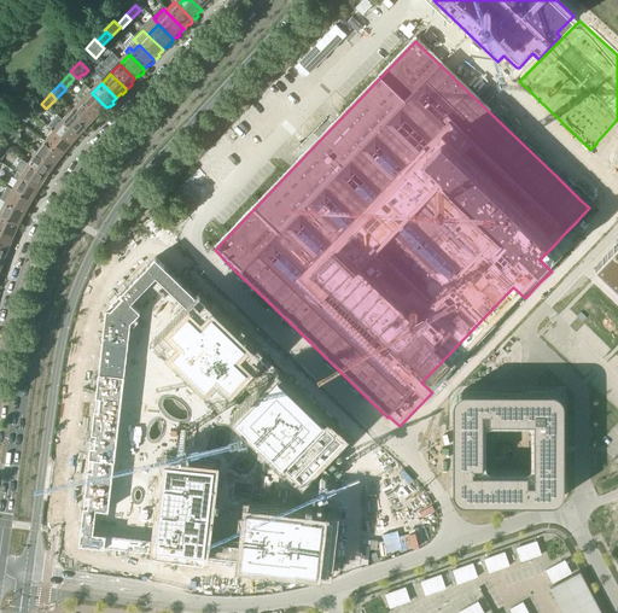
[(81,97),(77,100),(97,118),(100,115),(103,115),(106,111),(105,110),(106,107),(92,93),(91,94),(89,93),(83,99),(81,97)]
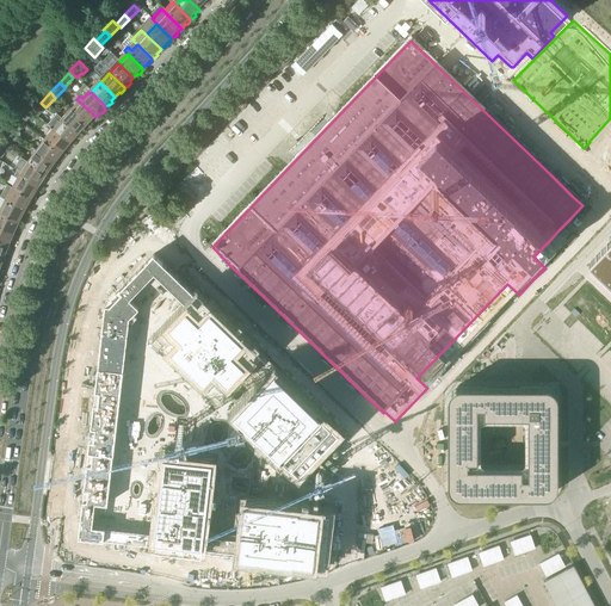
[(76,106),(72,112),(86,127),(87,125),(88,127),(92,123),(92,121),(96,117),(76,99),(73,104),(76,106)]
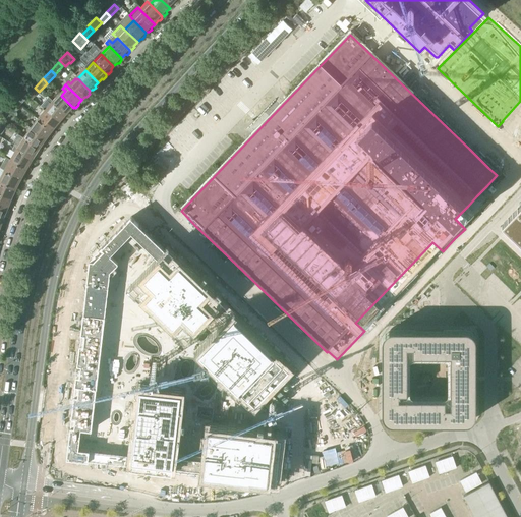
[(35,88),(25,98),(27,100),(32,103),(41,93),(39,92),(35,88)]
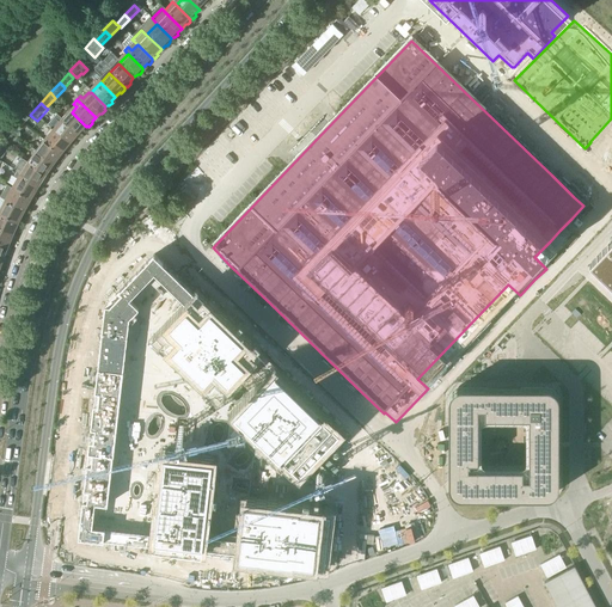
[(32,117),(30,115),(29,112),(19,124),(24,128),(32,117)]
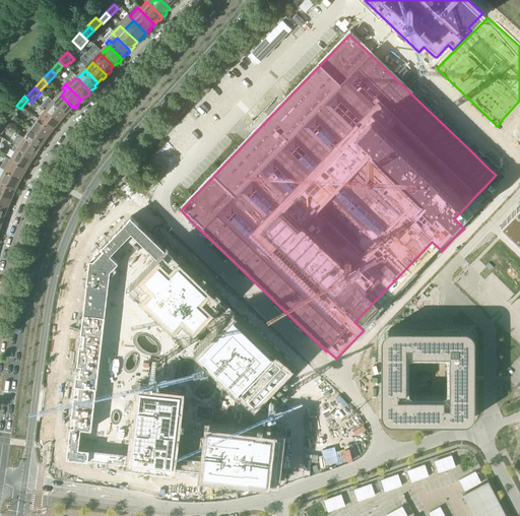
[(61,95),(53,105),(66,116),(69,113),(71,113),(73,110),(73,108),(61,95)]
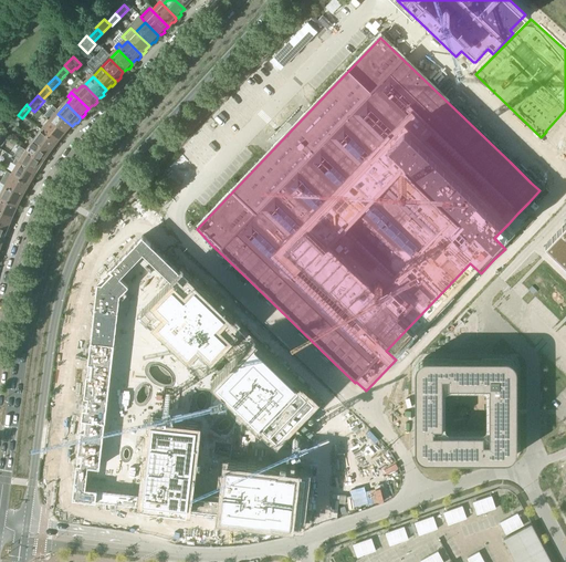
[(58,114),(49,123),(64,135),(66,135),(69,132),(69,129),(72,126),(58,114)]
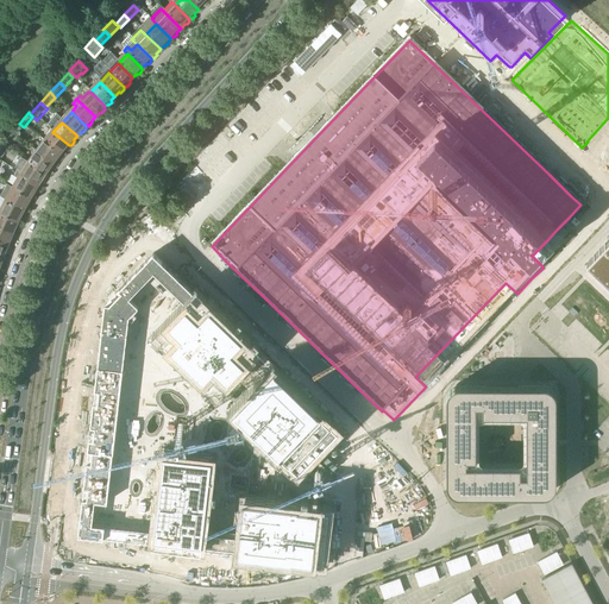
[(52,132),(44,142),(61,155),(63,151),(66,152),(69,148),(68,146),(69,145),(52,132)]
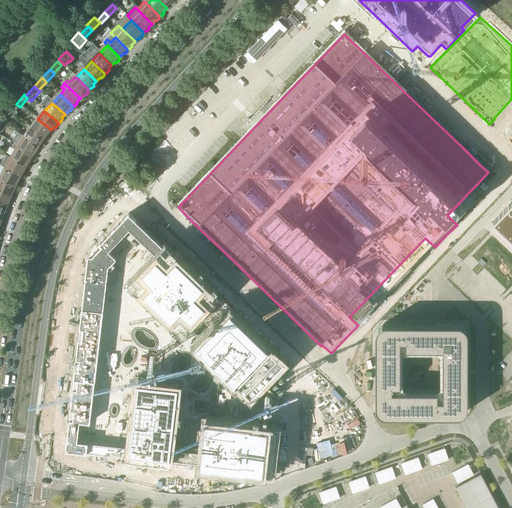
[(36,121),(30,129),(44,140),(47,136),(48,136),(50,133),(50,132),(51,130),(37,119),(36,121)]
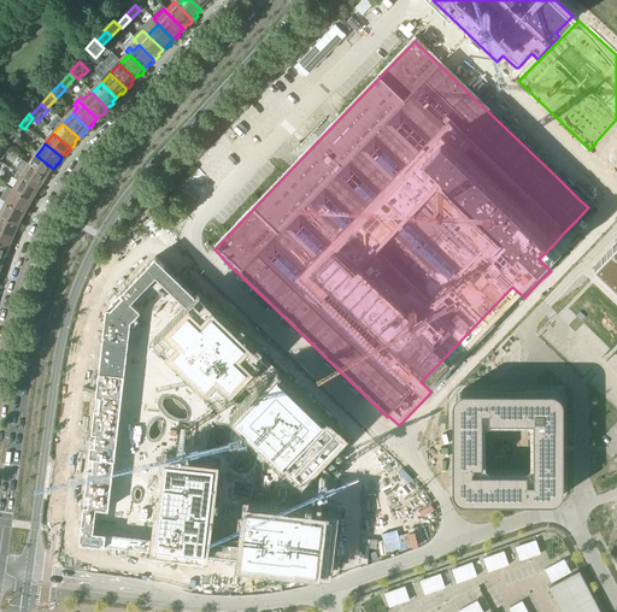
[(33,160),(28,168),(46,180),(46,178),(47,178),(50,175),(50,174),(53,169),(36,156),(33,160)]
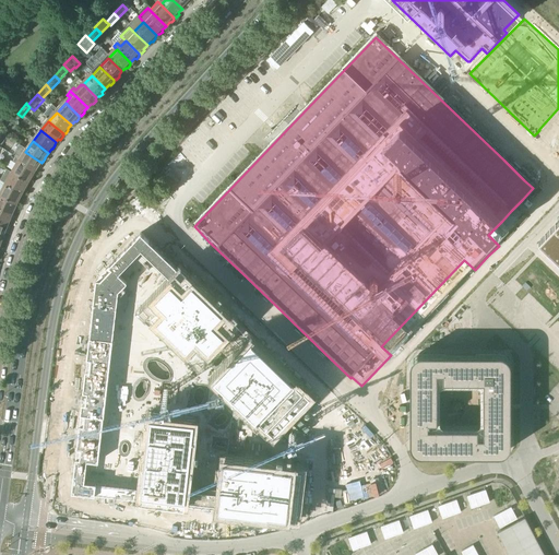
[(12,158),(15,161),(19,163),(35,173),(37,168),(39,168),(42,165),(40,163),(42,163),(25,152),(20,148),(12,158)]
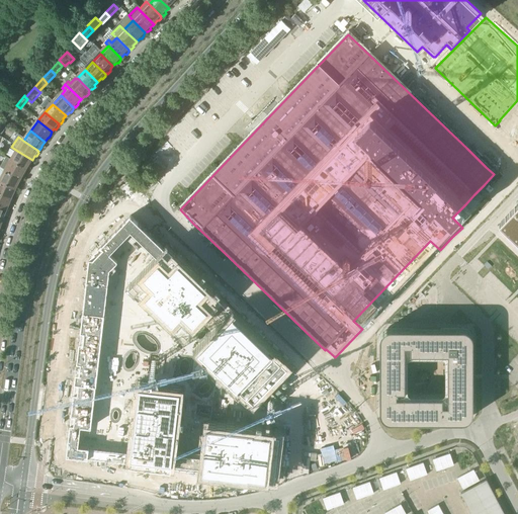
[(10,162),(10,163),(25,171),(27,169),(28,168),(30,165),(29,164),(32,160),(17,151),(14,149),(11,153),(15,155),(10,162)]
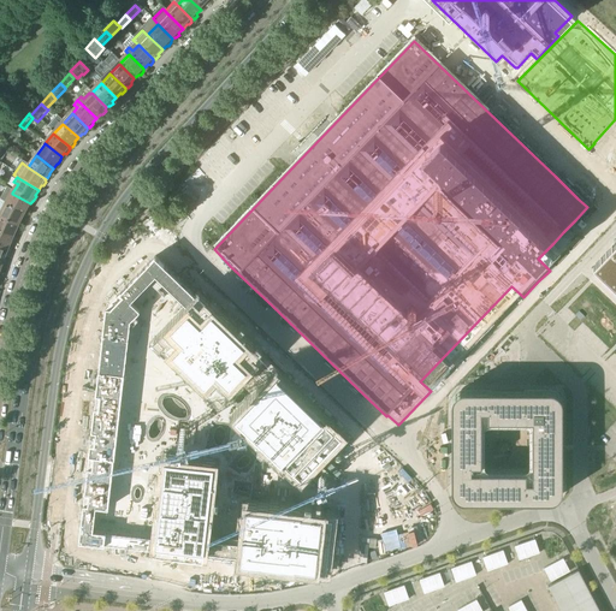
[(30,203),(12,194),(6,190),(0,201),(0,202),(5,206),(24,215),(27,211),(28,211),(31,205),(30,205),(30,203)]
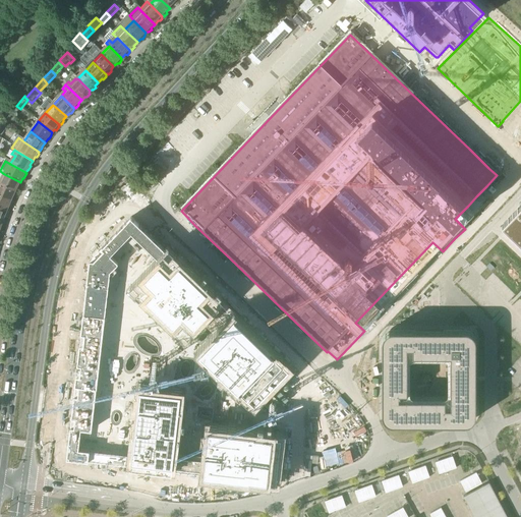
[(4,174),(0,182),(0,184),(15,192),(15,191),(16,191),(18,188),(18,186),(20,182),(4,174)]
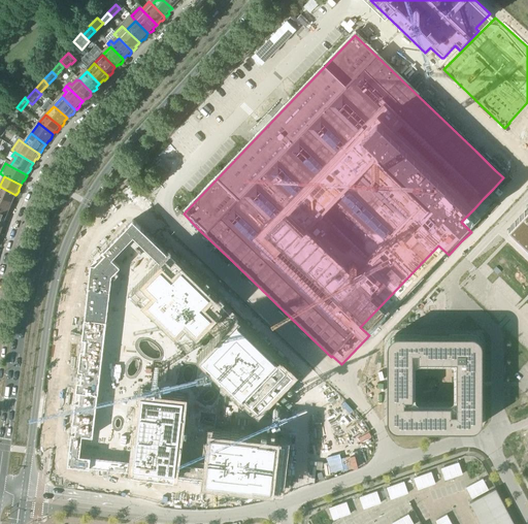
[(0,187),(0,200),(10,205),(12,200),(14,200),(15,197),(14,195),(15,195),(0,187)]
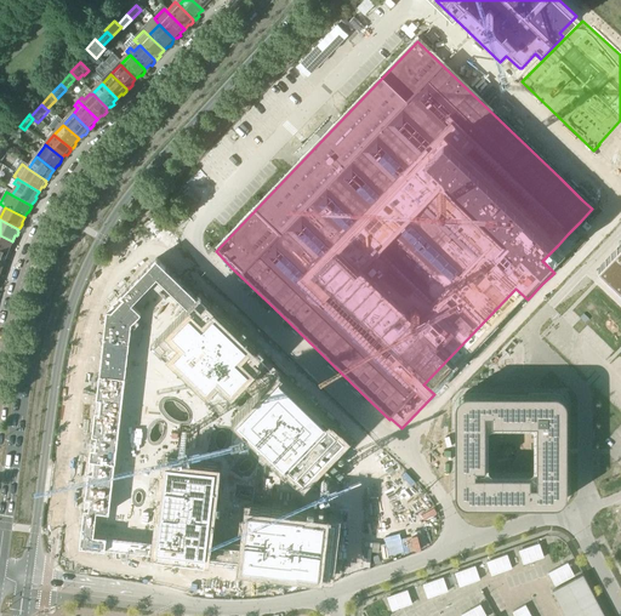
[(0,235),(0,250),(7,254),(7,252),(10,251),(11,247),(10,246),(12,241),(0,235)]
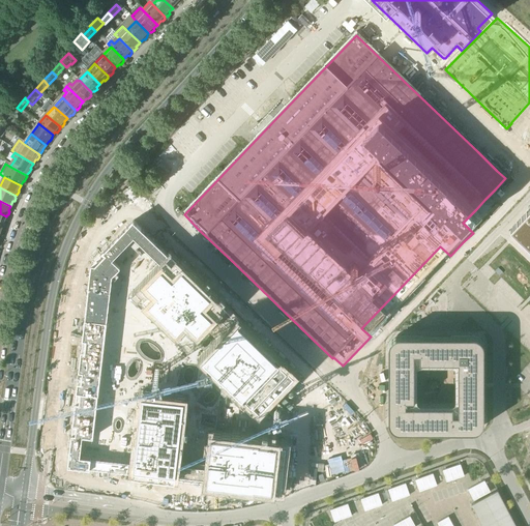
[(529,212),(509,234),(529,253),(529,212)]
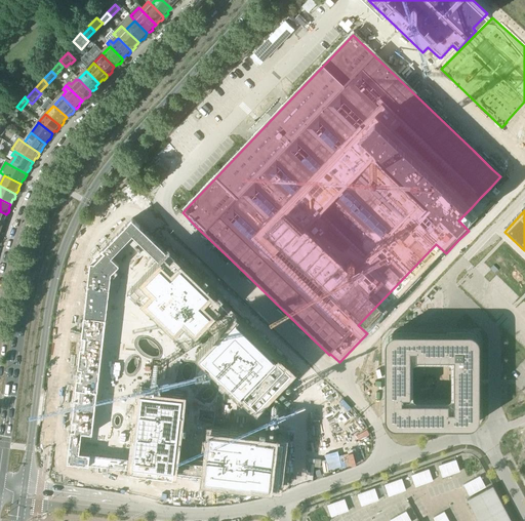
[(207,466),(174,462),(182,398),(140,392),(133,462),(79,454),(82,435),(92,436),(112,276),(120,268),(114,263),(134,240),(137,243),(134,246),(159,269),(136,292),(187,341),(211,314),(229,330),(205,355),(202,358),(205,361),(204,362),(208,365),(211,362),(217,368),(215,370),(218,374),(223,378),(226,375),(232,382),(229,384),(233,388),(232,388),(236,392),(239,389),(245,395),(242,397),(246,401),(250,405),(251,403),(255,407),(256,405),(264,398),(266,400),(281,385),(279,383),(287,373),(284,370),(285,369),(237,322),(219,306),(169,257),(131,222),(89,265),(68,464),(132,472),(172,477),(206,481),(279,489),(284,444),(211,435),(207,466)]
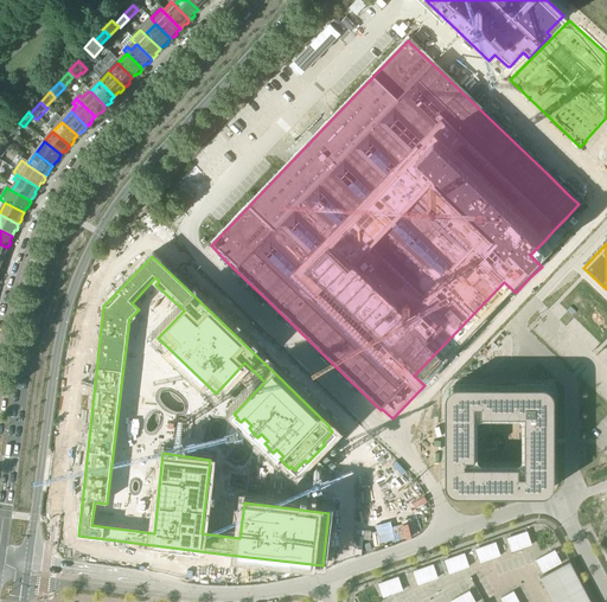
[(453,397),(452,399),(451,402),(449,404),(449,407),(449,479),(449,481),(451,485),(452,487),(454,490),(455,491),(458,492),(461,493),(464,493),(536,493),(538,493),(541,492),(543,492),(545,490),(547,488),(549,486),(550,484),(550,481),(550,479),(550,446),(550,407),(550,404),(550,402),(549,399),(547,397),(545,396),(543,395),(541,394),(538,392),(536,392),(517,392),(462,392),(460,392),(458,394),(455,395),(453,397)]
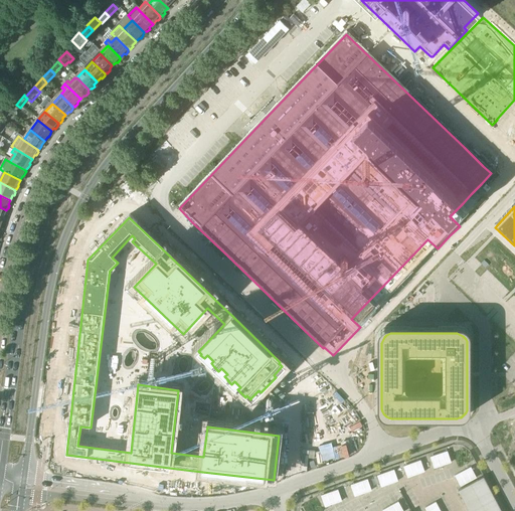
[(360,368),(349,373),(357,389),(367,384),(360,368)]
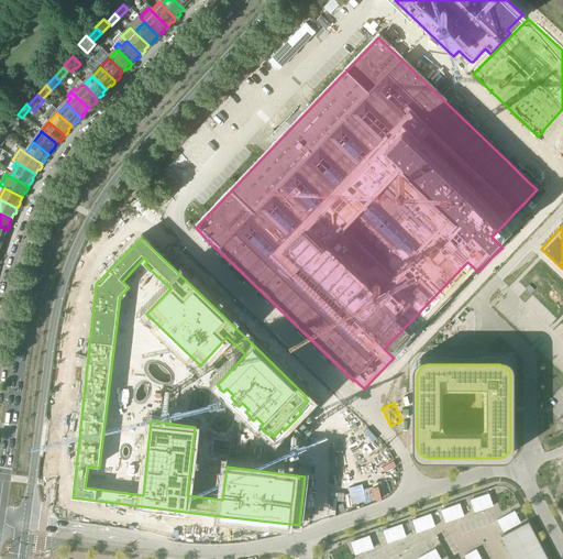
[(506,517),(506,501),(497,501),(497,496),(482,496),(483,517),(506,517)]
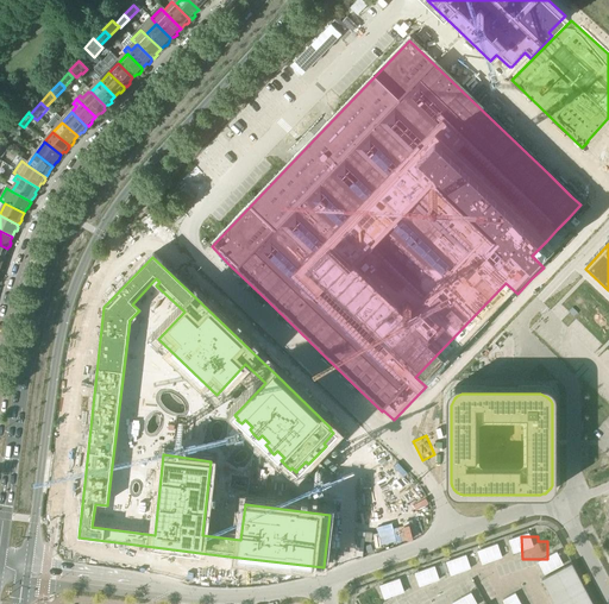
[(542,586),(552,603),(590,603),(573,571),(542,586)]
